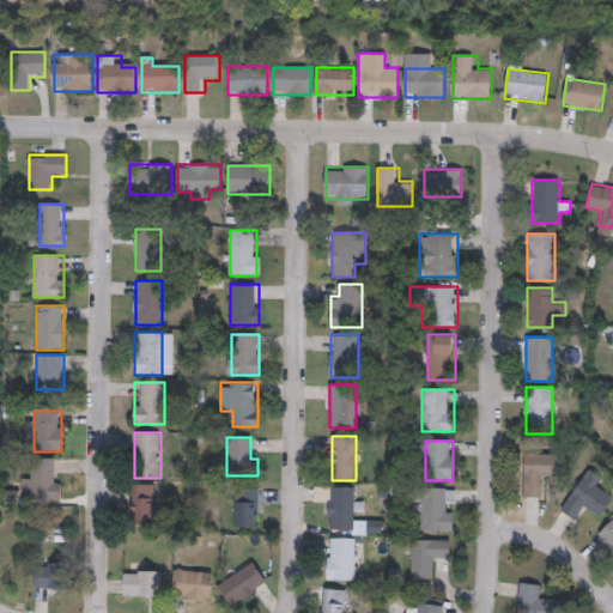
[(545,498),(545,475),(560,475),(560,454),(523,454),(523,498),(545,498)]
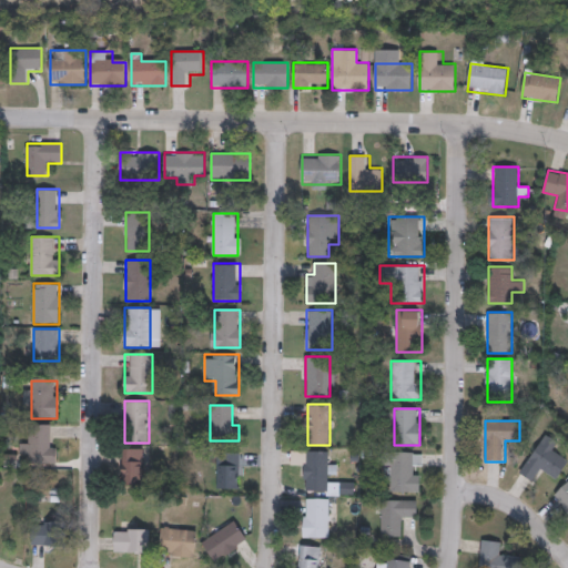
[(28,425),(28,459),(54,459),(54,425),(28,425)]
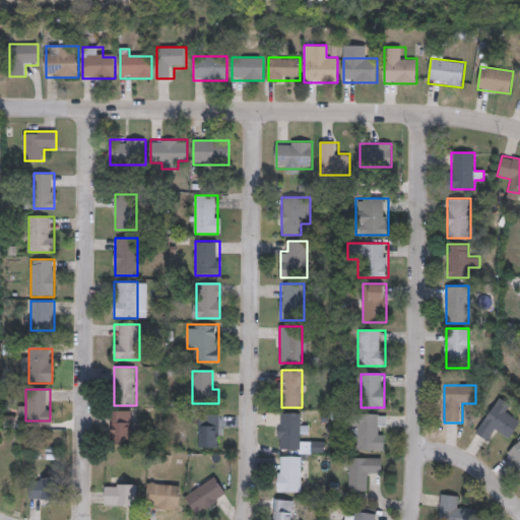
[(476,433),(489,441),(495,431),(509,440),(519,421),(519,417),(514,414),(517,408),(499,397),(476,433)]
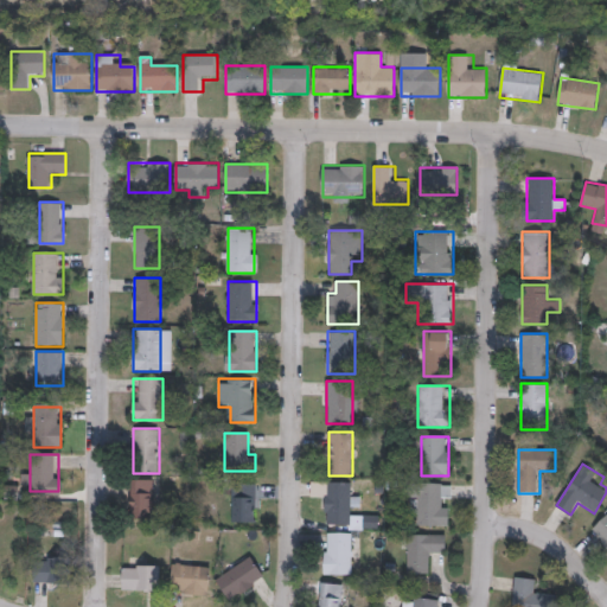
[(153,478),(131,478),(131,517),(153,517),(153,478)]
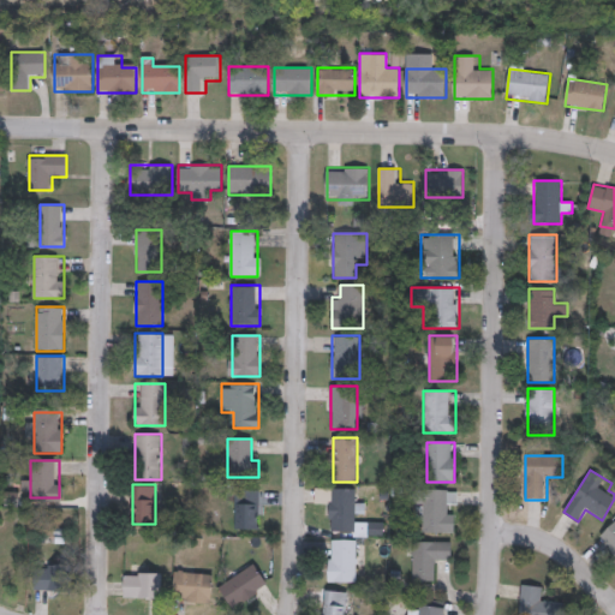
[(358,532),(358,502),(357,502),(357,488),(329,488),(329,532),(358,532)]
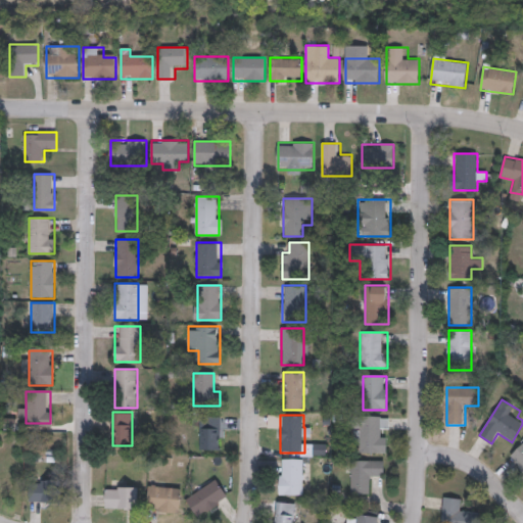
[(385,453),(385,417),(357,416),(357,453),(385,453)]
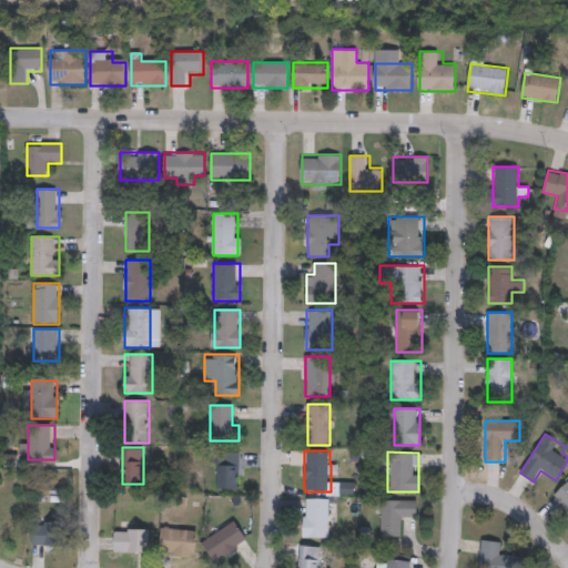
[(217,489),(240,489),(240,464),(217,464),(217,489)]
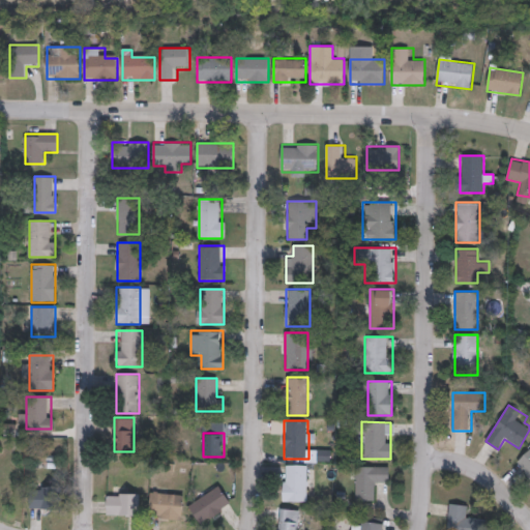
[(529,448),(517,463),(529,476),(529,448)]
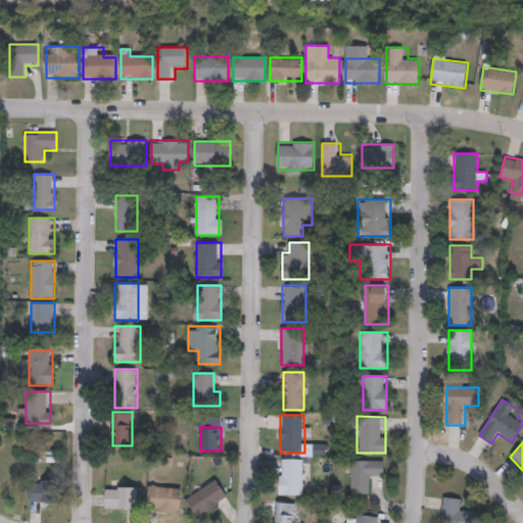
[(302,459),(280,459),(280,494),(302,494),(302,459)]
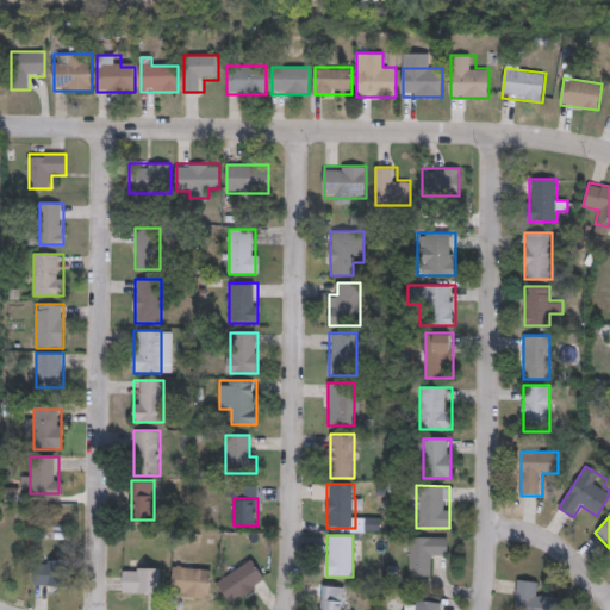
[(409,576),(435,576),(435,560),(448,560),(448,537),(409,537),(409,576)]
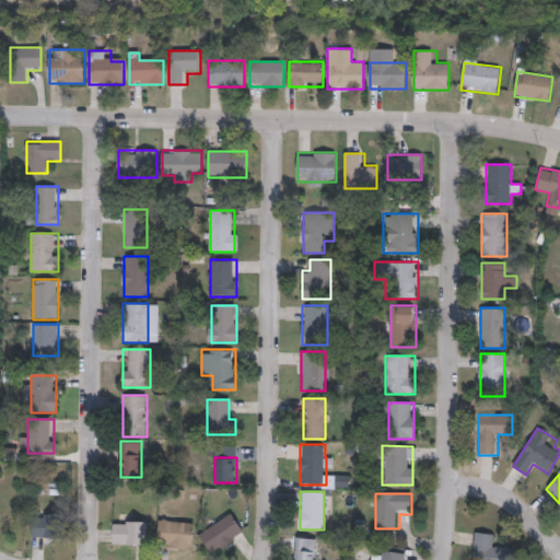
[(199,534),(212,555),(245,533),(232,513),(199,534)]
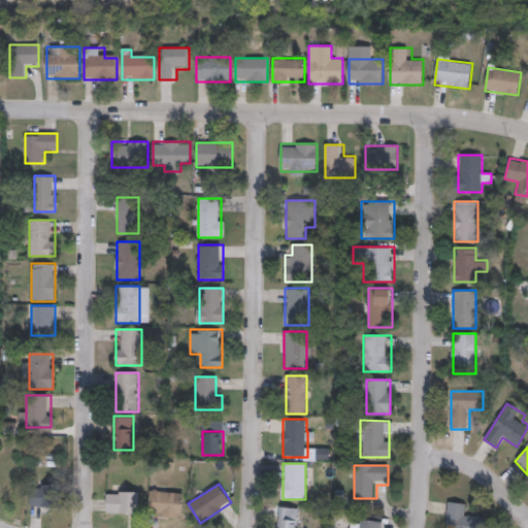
[(30,507),(60,507),(60,485),(30,485),(30,507)]
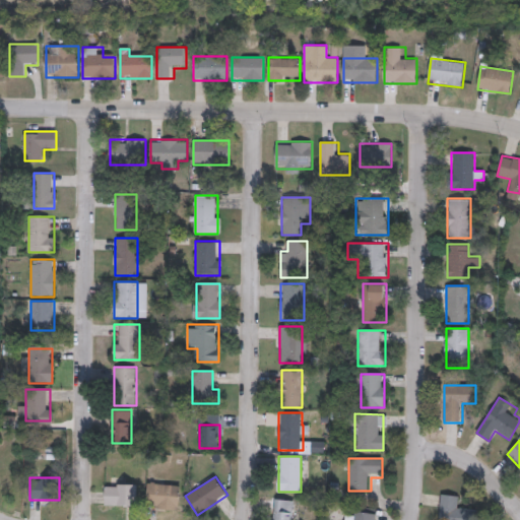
[(147,508),(179,509),(180,484),(147,483),(147,508)]
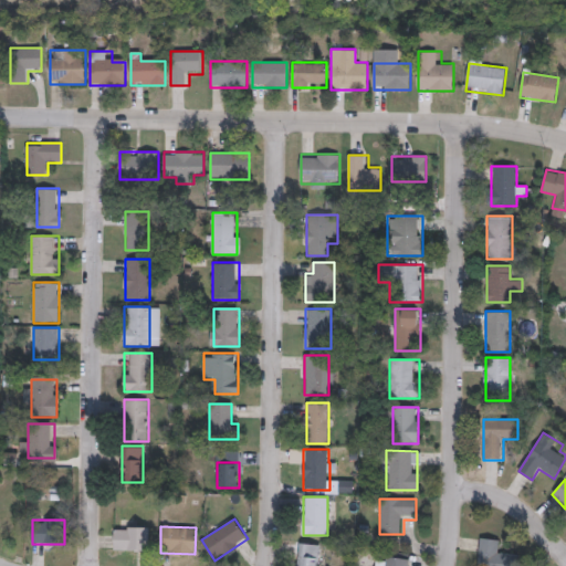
[(149,527),(113,527),(113,551),(149,551),(149,527)]
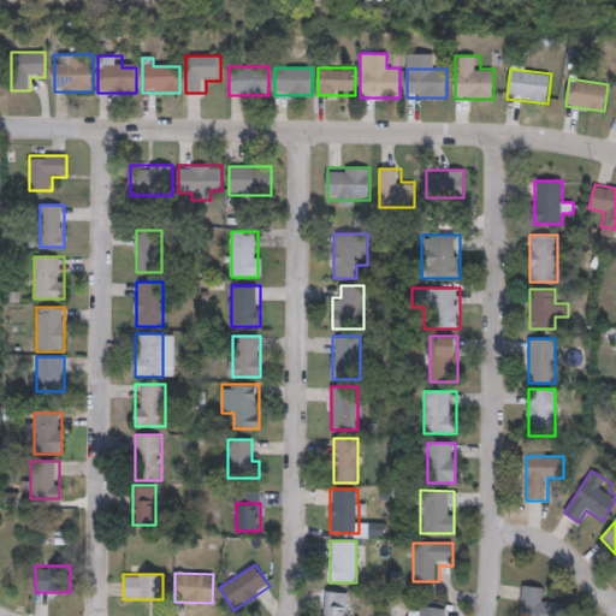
[(520,615),(554,615),(555,602),(544,602),(545,587),(522,586),(520,615)]
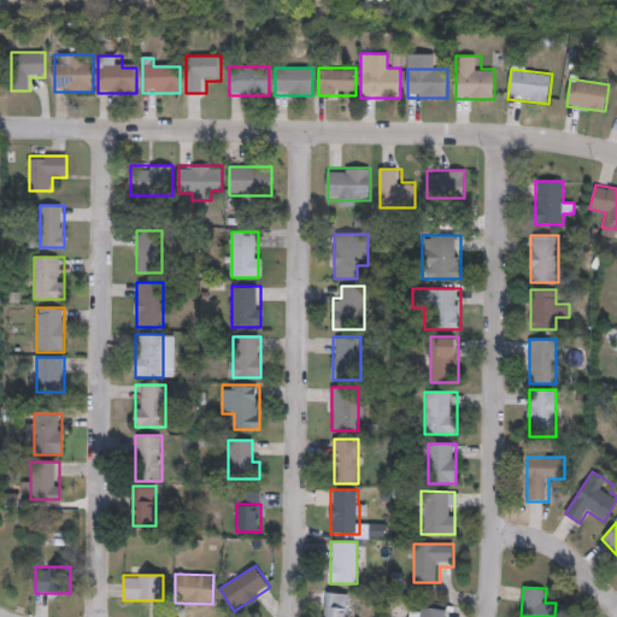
[(346,616),(347,593),(324,592),(324,616),(346,616)]
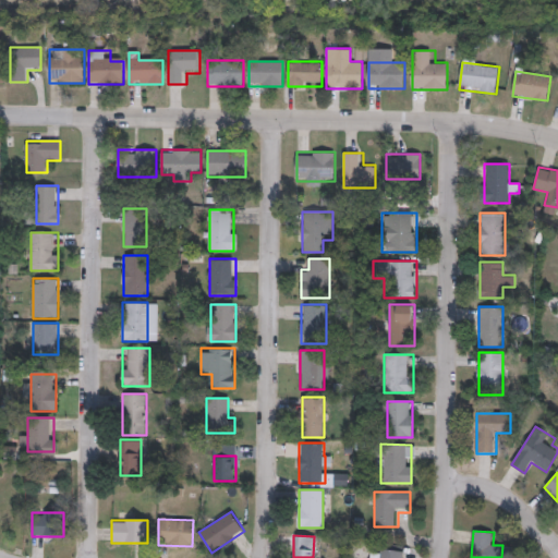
[(404,557),(407,552),(371,546),(368,557),(404,557)]
